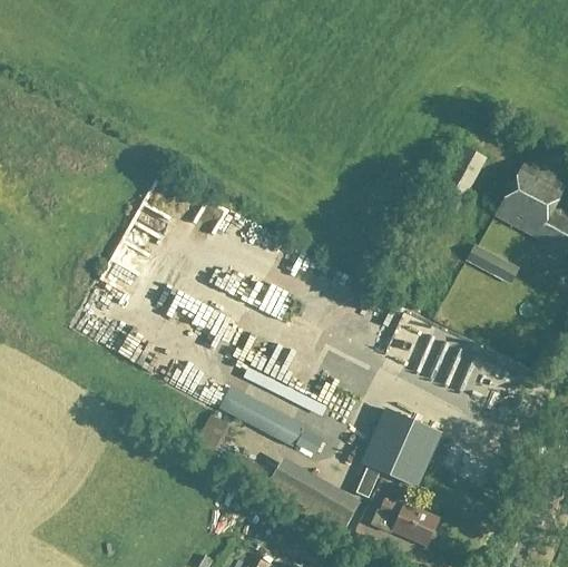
[(487,157),(466,145),(433,203),(454,215),(487,157)]
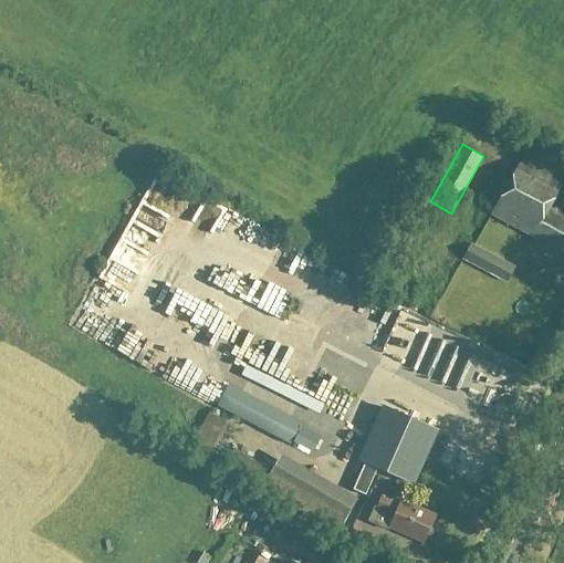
[(493,214),(540,239),(555,210),(551,207),(563,181),(523,159),(493,214)]
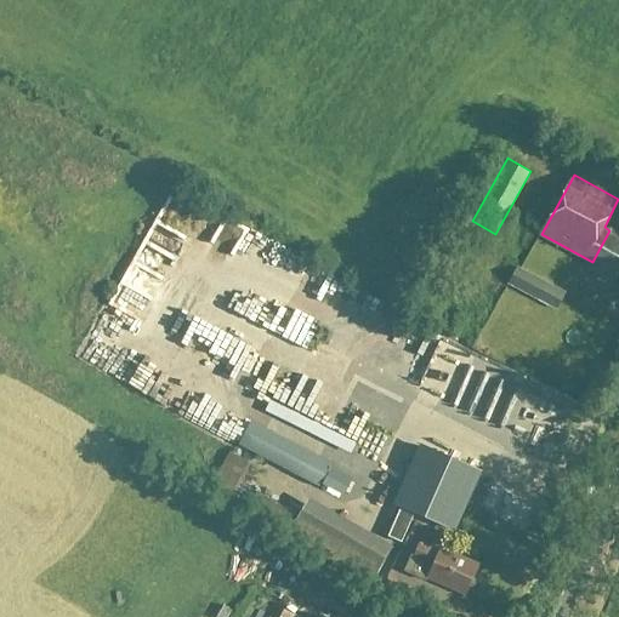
[(618,229),(612,227),(609,230),(592,262),(590,267),(613,280),(618,269),(618,229)]
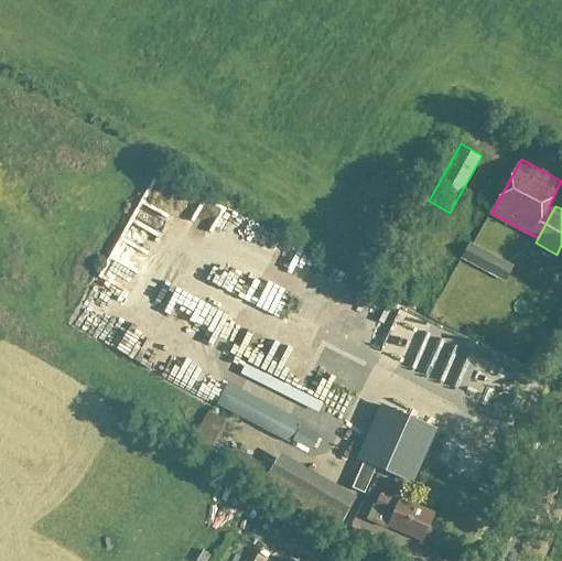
[(499,256),(472,240),(463,256),(490,271),(499,256)]
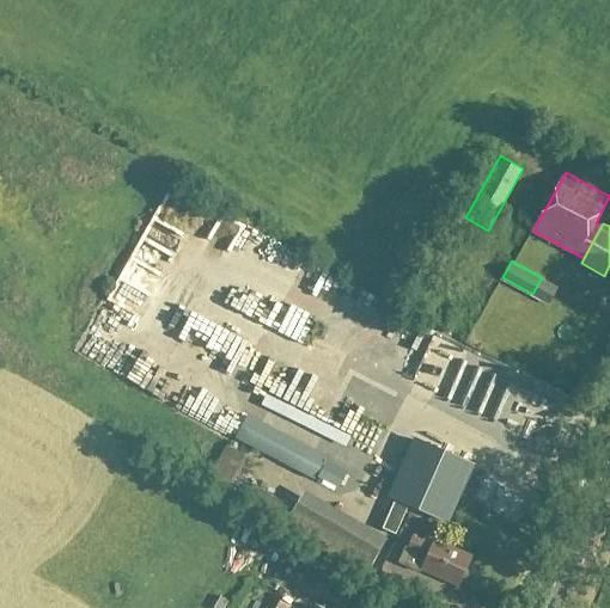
[(474,465),(416,440),(391,497),(449,522),(474,465)]
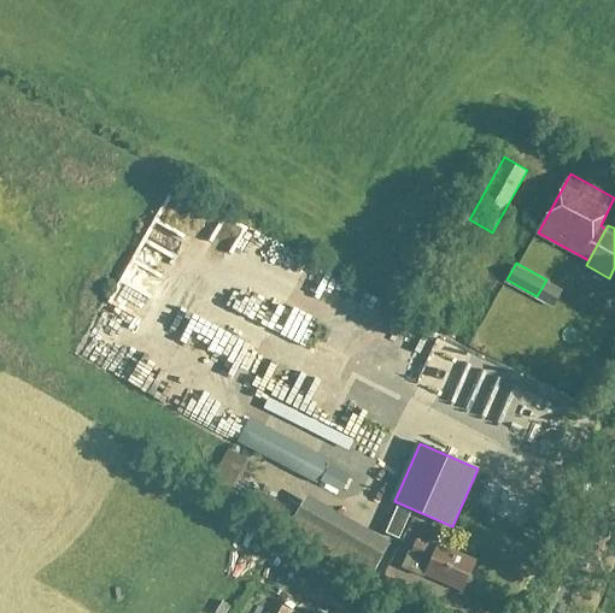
[(464,591),(479,561),(440,543),(438,547),(420,538),(411,554),(431,563),(426,573),(464,591)]
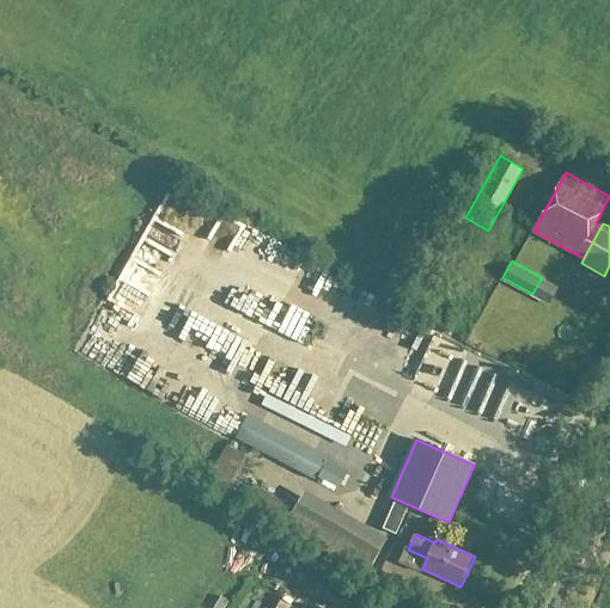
[(360,538),(345,564),(366,576),(380,550),(360,538)]
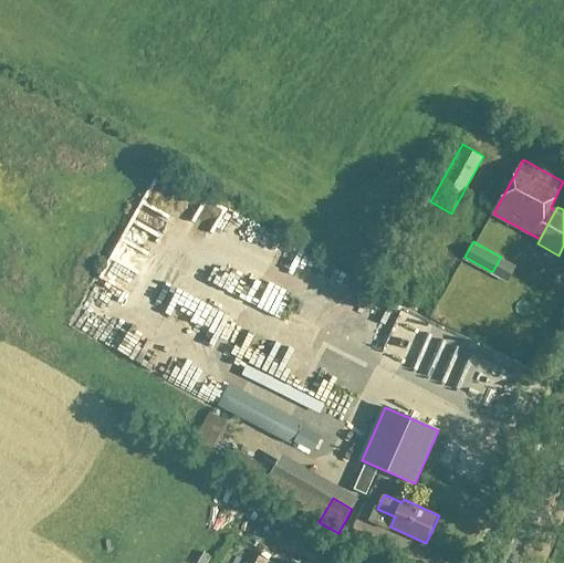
[(361,553),(372,533),(353,523),(343,543),(361,553)]
